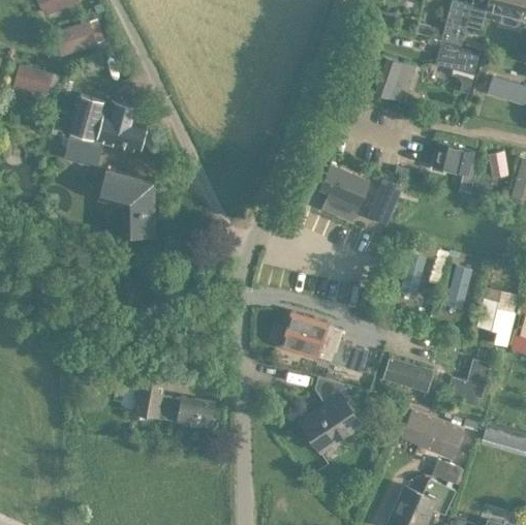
[(38,0),(47,16),(74,2),(78,0),(38,0)]
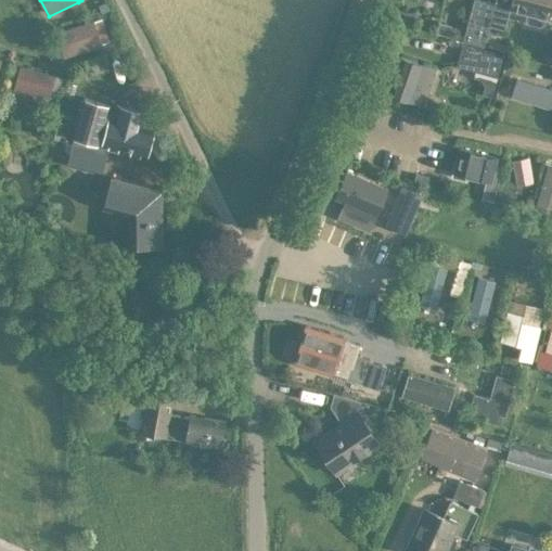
[(107,13),(113,11),(114,10),(108,0),(107,0),(102,3),(107,13)]
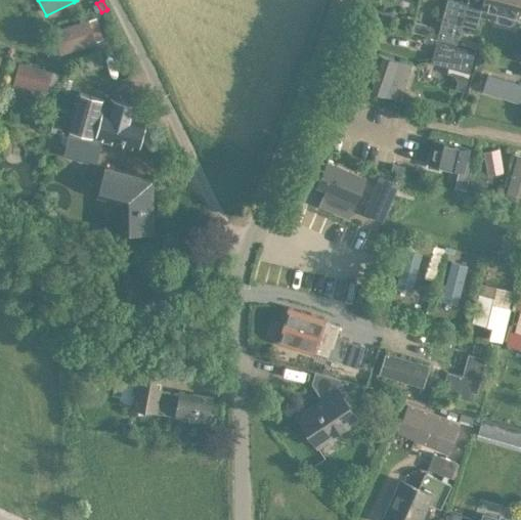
[(456,48),(461,30),(462,30),(468,5),(448,0),(436,43),(456,48)]
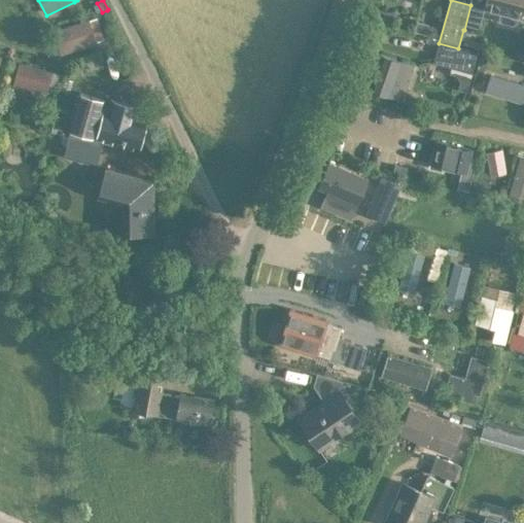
[(523,0),(472,0),(470,5),(464,30),(478,34),(484,11),(500,16),(498,24),(500,27),(513,30),(516,28),(518,21),(523,23),(523,0)]
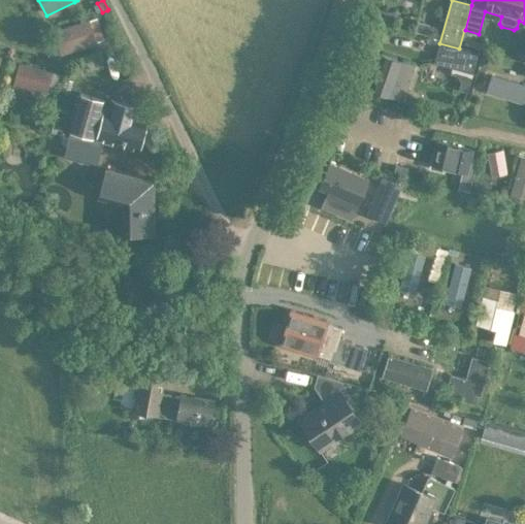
[(88,24),(56,35),(63,56),(93,45),(104,41),(98,22),(88,24)]
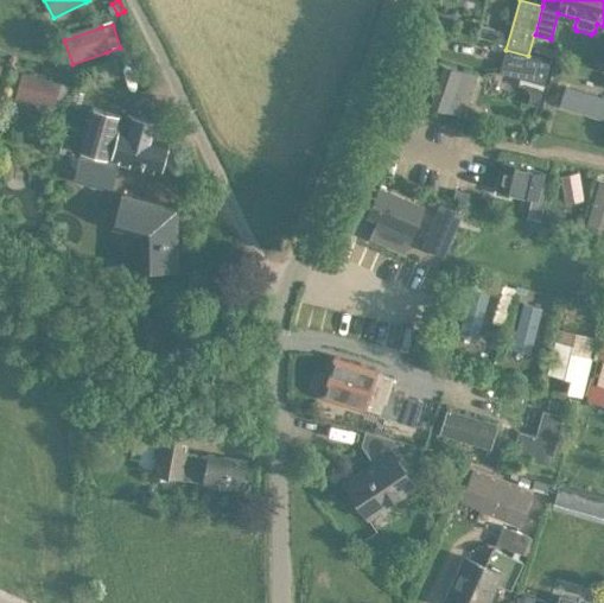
[(535,48),(534,54),(553,59),(554,54),(535,48)]
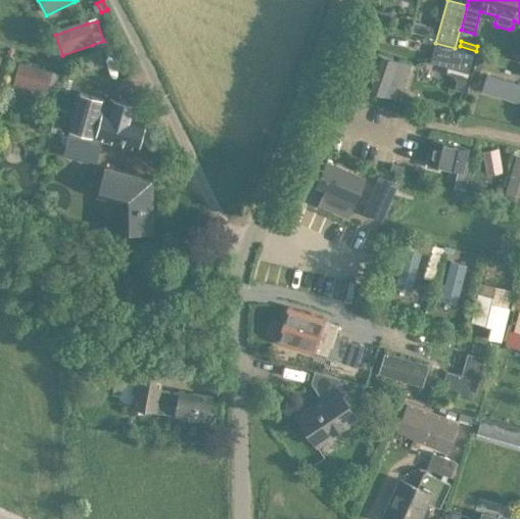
[(455,93),(463,95),(474,53),(455,48),(435,43),(429,64),(447,69),(446,77),(453,79),(457,85),(455,93)]
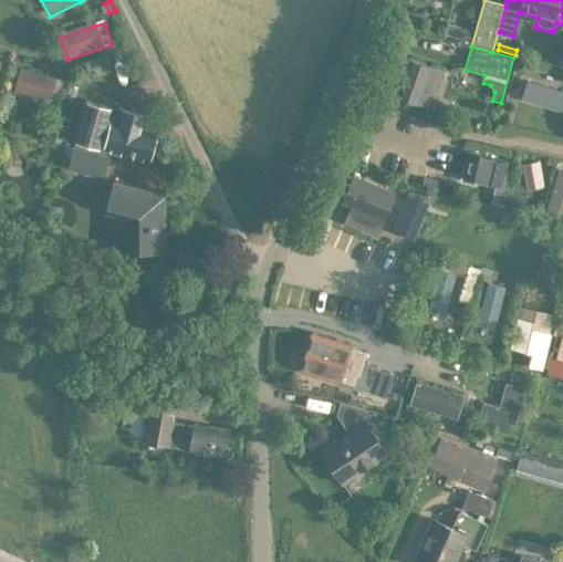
[(531,71),(533,63),(519,60),(515,73),(523,75),(531,71)]
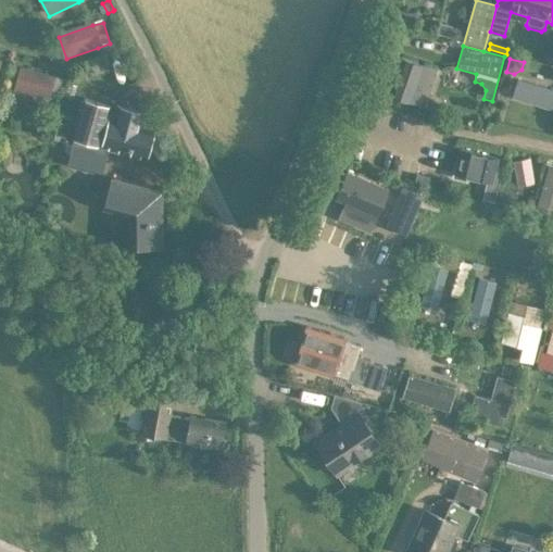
[(390,96),(420,107),(423,100),(427,102),(438,72),(402,60),(390,96)]
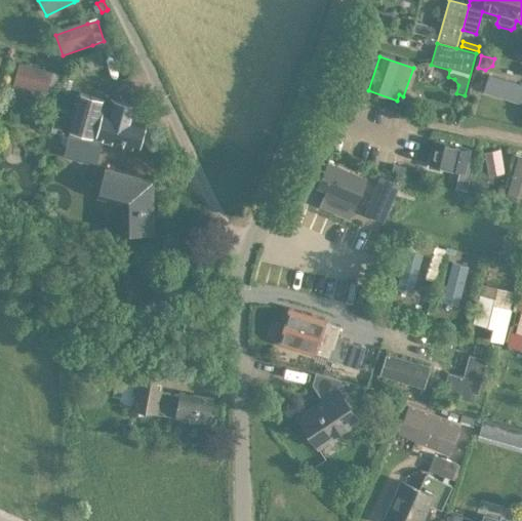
[(21,66),(14,86),(46,95),(51,75),(21,66)]
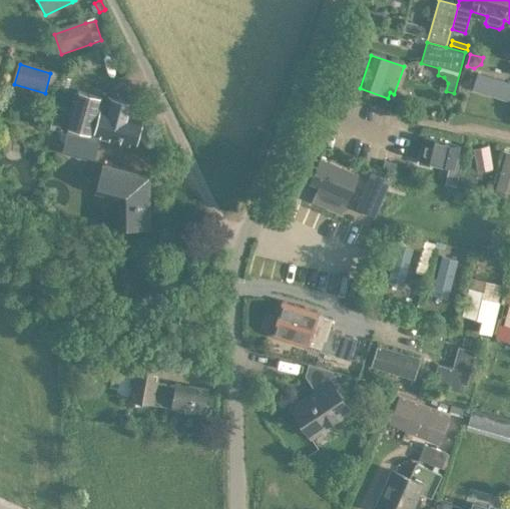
[(509,83),(478,74),(472,93),(509,104),(509,83)]
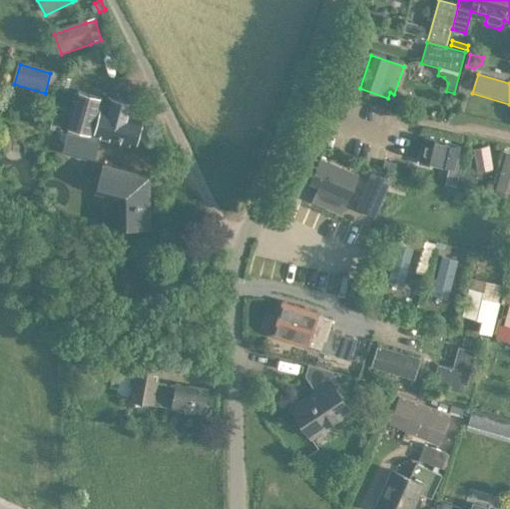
[(79,91),(68,129),(91,135),(96,118),(95,118),(101,98),(79,91)]
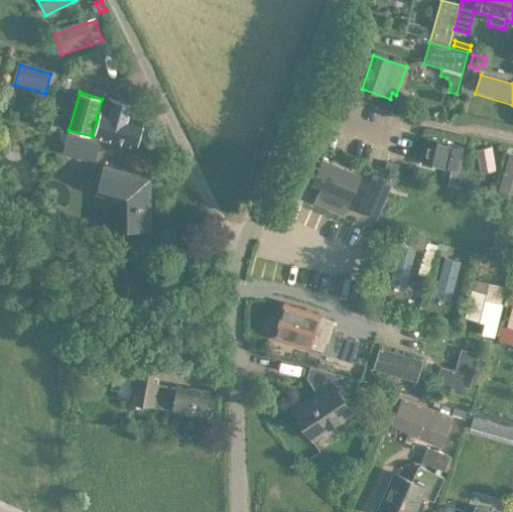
[(103,120),(97,119),(92,136),(135,149),(139,137),(142,135),(144,130),(142,127),(143,122),(132,119),(135,107),(109,99),(103,120)]
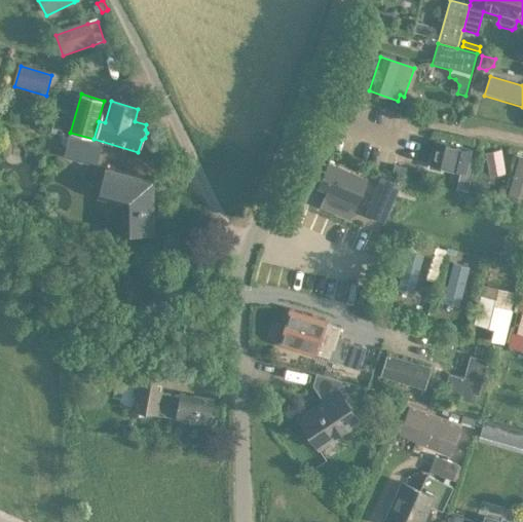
[(0,106),(0,117),(5,120),(9,110),(0,106)]
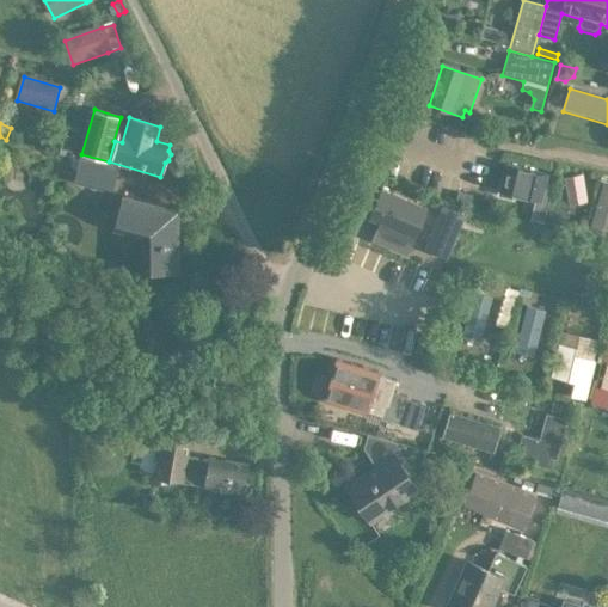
[(66,157),(72,139),(59,135),(54,153),(66,157)]
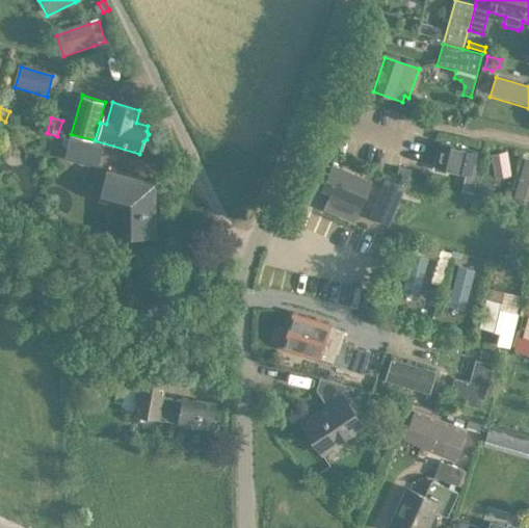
[(99,169),(104,149),(70,140),(65,160),(99,169)]
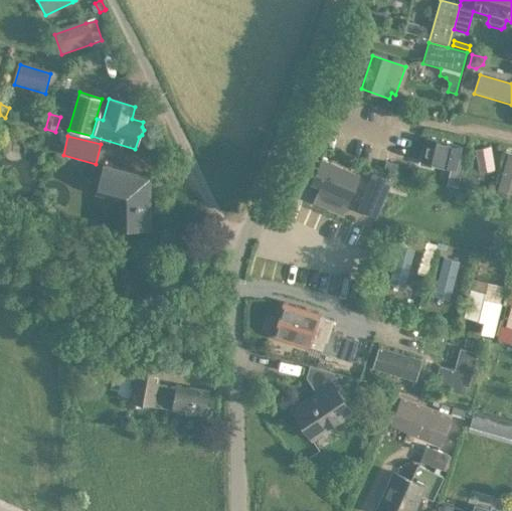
[(456,170),(462,148),(428,139),(424,152),(423,153),(421,160),(422,161),(430,163),(431,162),(437,164),(436,165),(456,170)]
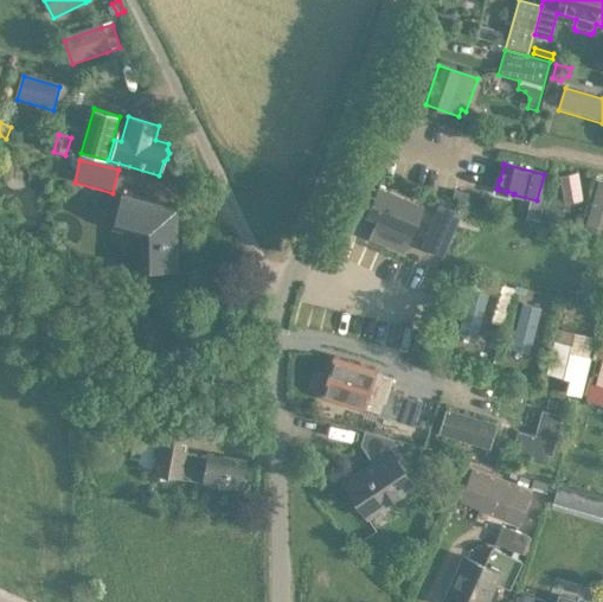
[(578,174),(559,178),(564,205),(583,202),(578,174)]
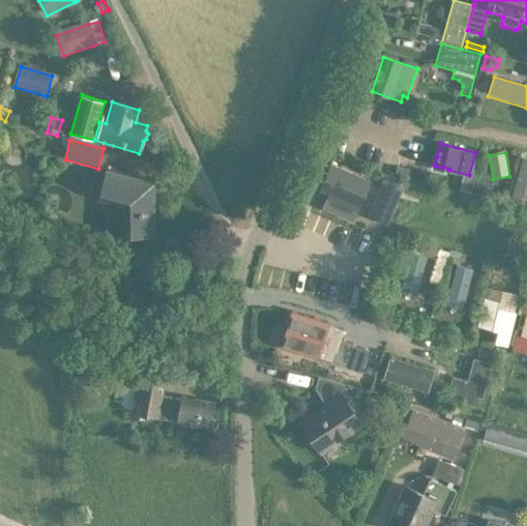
[(513,198),(524,201),(526,201),(526,161),(524,161),(514,194),(513,198)]
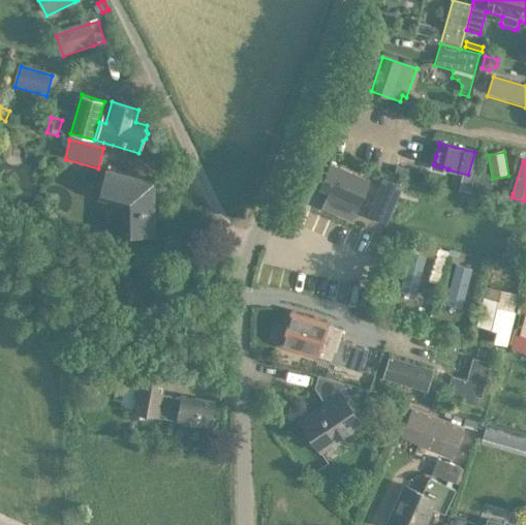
[(319,190),(329,194),(327,201),(357,214),(370,182),(331,165),(319,190)]
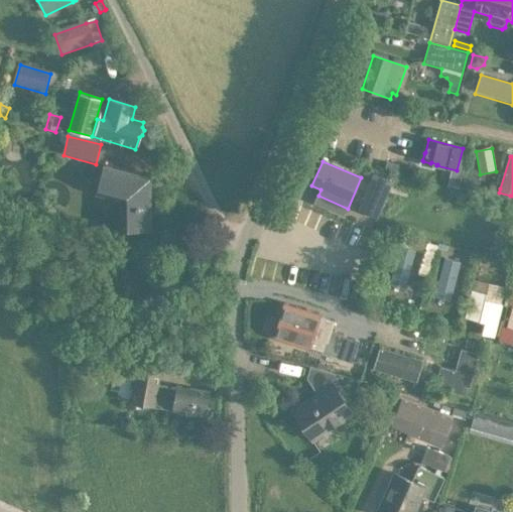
[(120,202),(120,231),(151,231),(151,178),(104,165),(96,196),(120,202)]
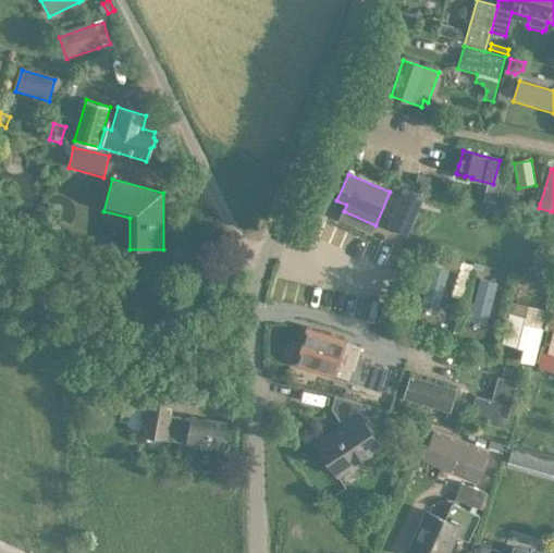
[(386,230),(407,238),(423,198),(404,189),(386,230)]
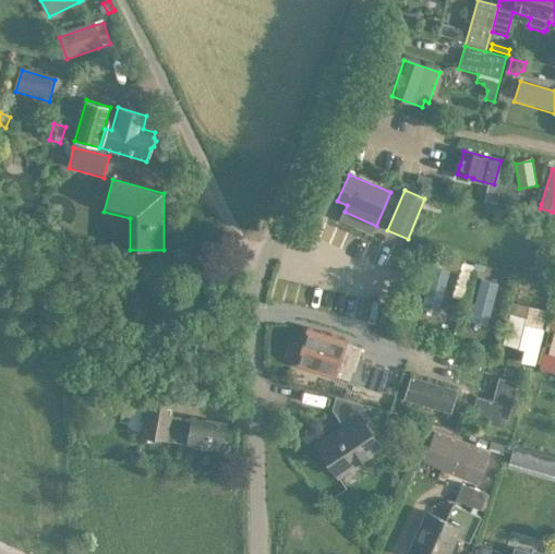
[(502,193),(497,208),(517,213),(520,197),(502,193)]
